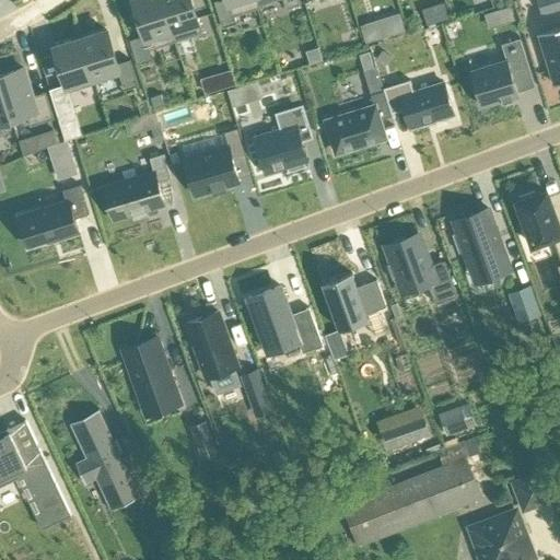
[(133,0),(146,34),(130,39),(137,63),(152,58),(150,48),(152,48),(176,39),(163,0),(133,0)]
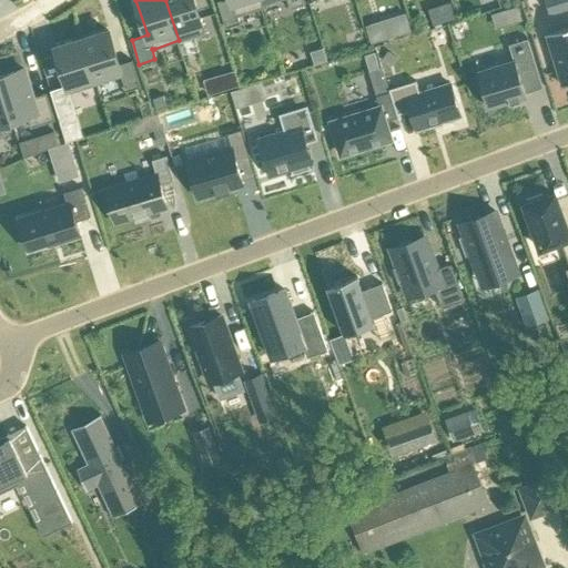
[(194,0),(165,0),(179,40),(203,32),(201,26),(203,26),(194,0)]
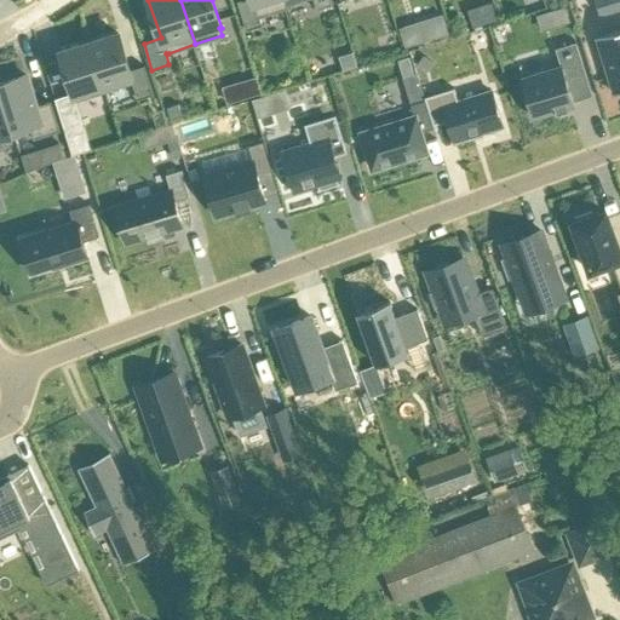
[(239,0),(237,1),(246,29),(262,24),(259,16),(287,7),(283,0),(239,0)]
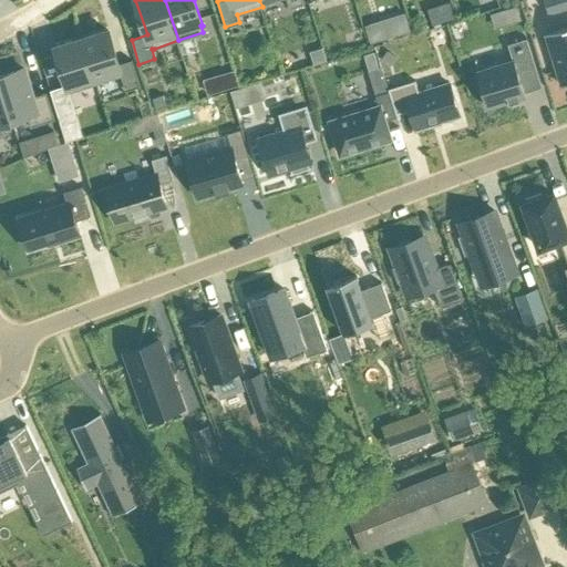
[(454,18),(450,2),(441,4),(431,19),(433,24),(454,18)]
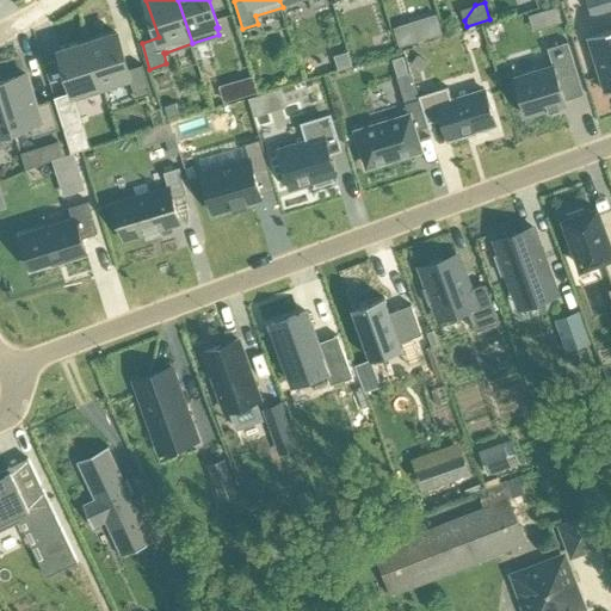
[(550,8),(555,24),(562,22),(557,6),(550,8)]
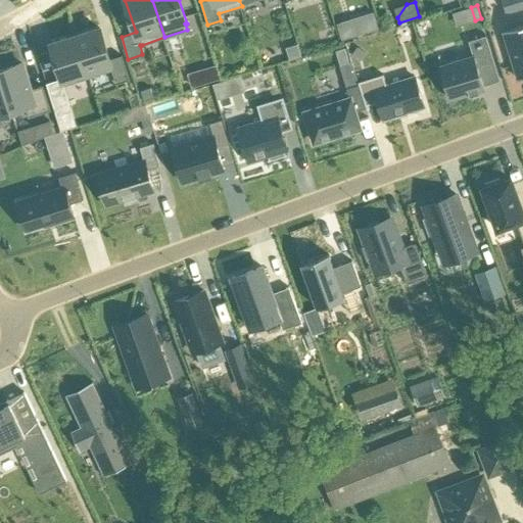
[(353,18),(341,34),(342,40),(379,28),(374,11),(353,18)]
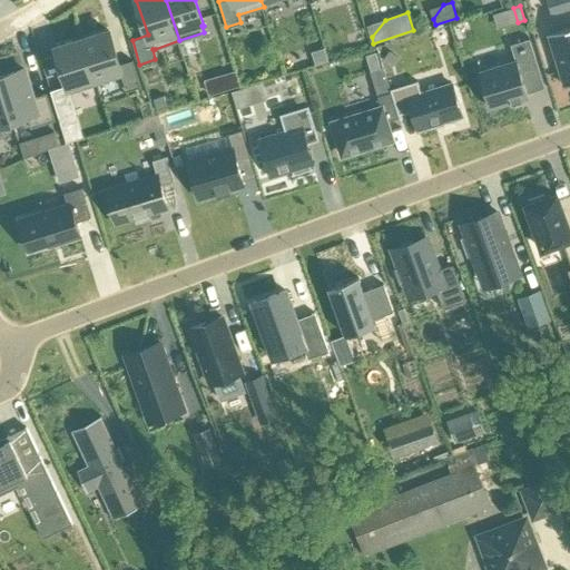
[(569,27),(549,33),(564,86),(569,84),(569,27)]
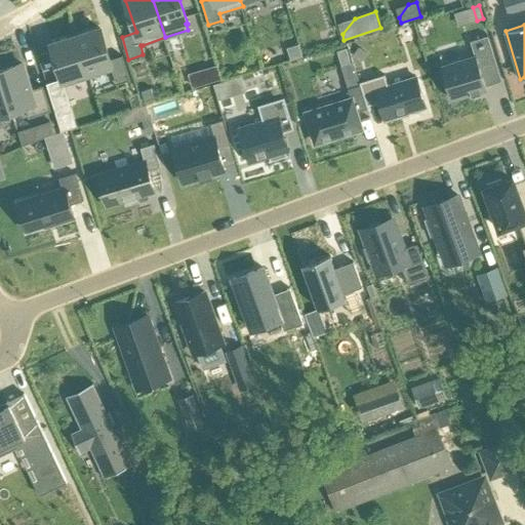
[(101,28),(76,35),(89,76),(112,68),(117,84),(130,80),(122,55),(111,59),(101,28)]
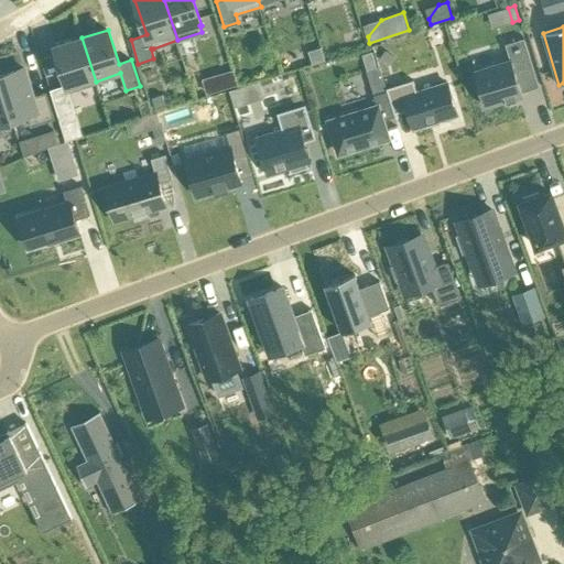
[(76,39),(55,45),(69,89),(96,82),(82,38),(76,40),(76,39)]
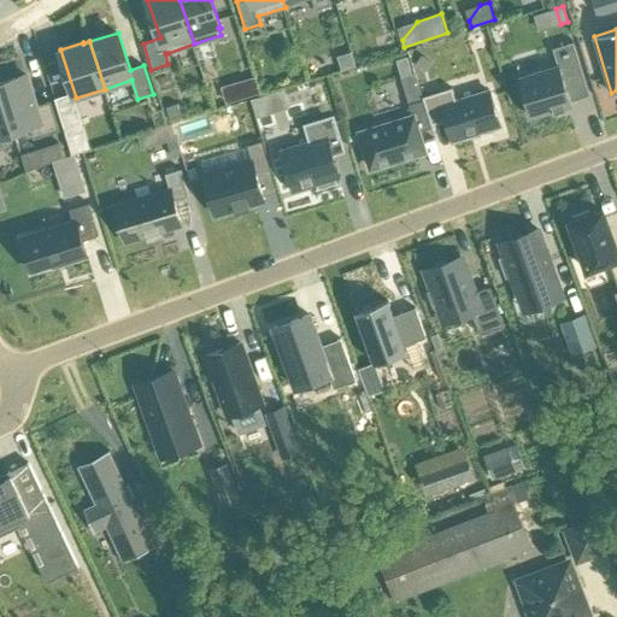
[(574,41),(553,47),(558,64),(518,76),(530,117),(573,105),(564,77),(582,71),(579,58),(574,41)]
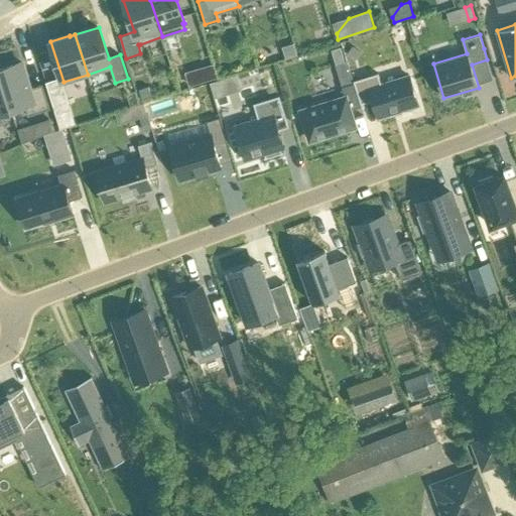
[(281,46),(280,44),(258,51),(262,66),(296,54),(293,43),(281,46)]
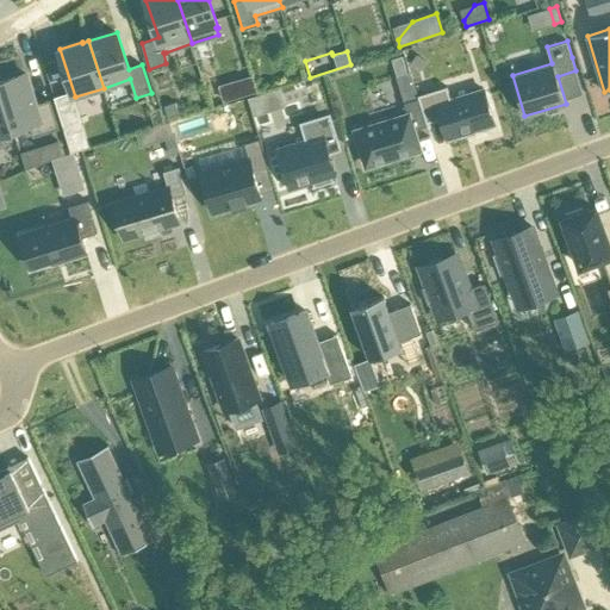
[(25,73),(0,80),(0,89),(12,129),(30,124),(33,136),(58,129),(50,100),(35,105),(25,73)]
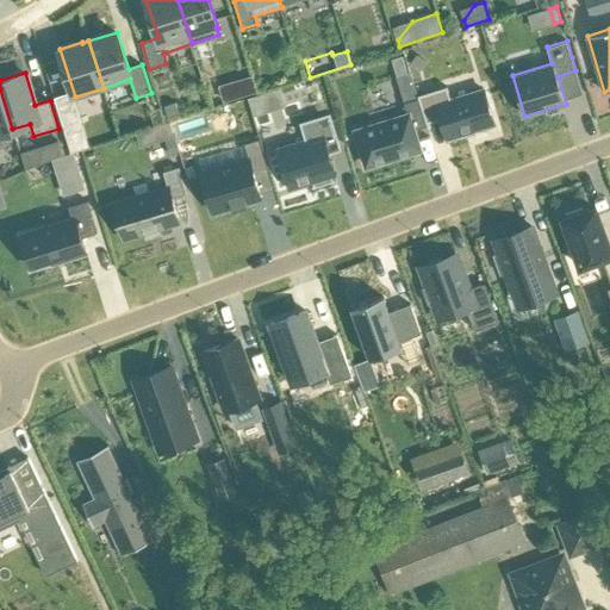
[(237,80),(242,95),(257,91),(253,75),(237,80)]
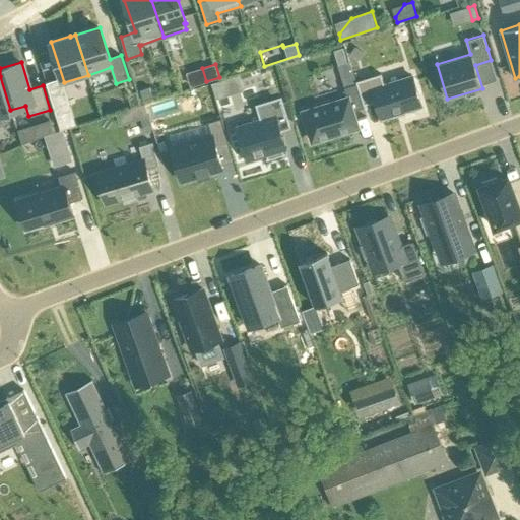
[(380,74),(356,81),(358,83),(364,104),(376,100),(382,119),(397,114),(396,112),(407,109),(408,111),(419,107),(419,105),(421,105),(412,76),(384,85),(380,74)]
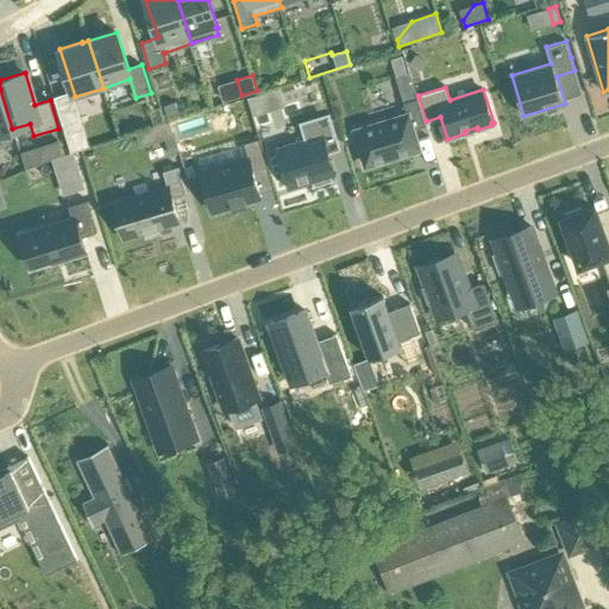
[(0,132),(12,129),(0,89),(0,132)]
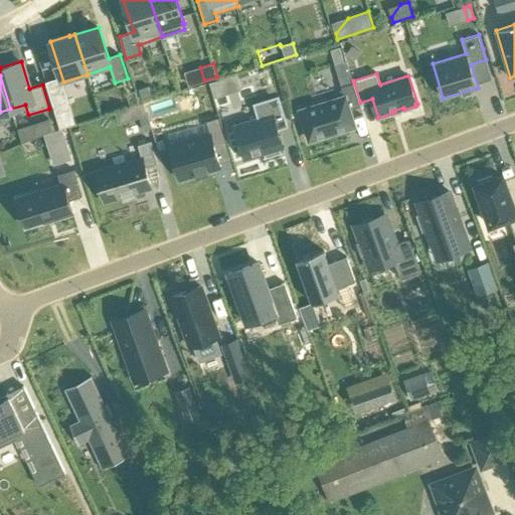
[(222,79),(209,83),(212,92),(225,88),(222,79)]
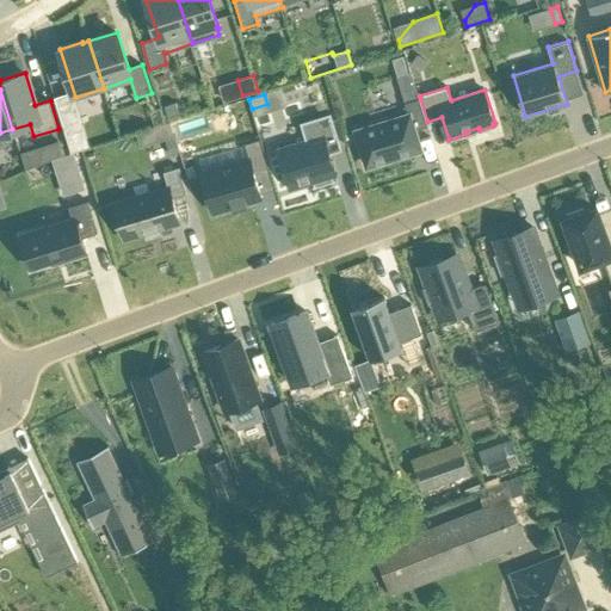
[(73,98),(56,103),(68,139),(85,134),(73,98)]
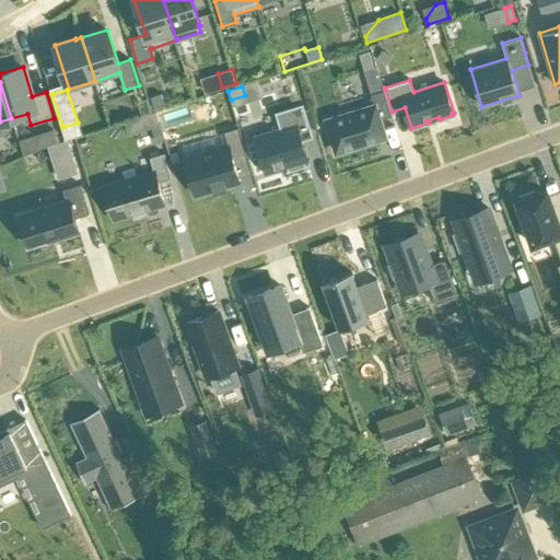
[(374,106),(326,120),(336,152),(386,136),(381,119),(393,115),(392,112),(385,90),(371,94),(374,106)]
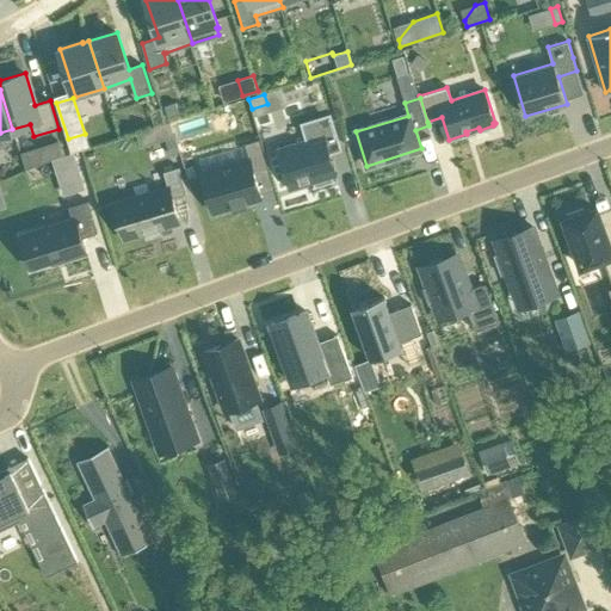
[(177,103),(165,106),(168,117),(180,113),(177,103)]
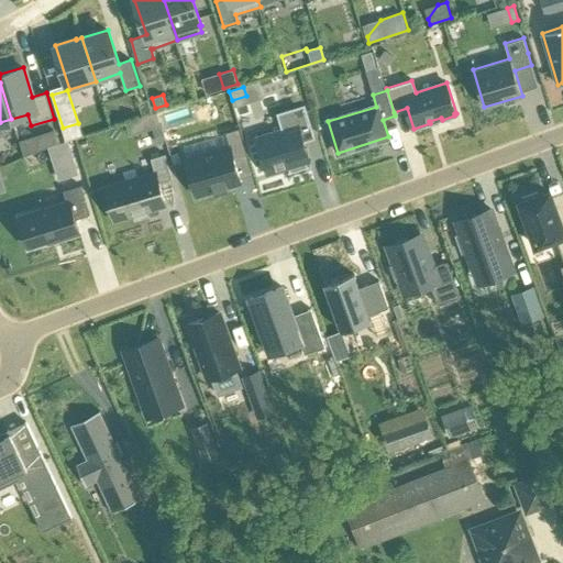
[(283,129),(257,136),(268,174),(287,168),(289,174),(308,168),(306,163),(309,162),(299,132),(301,131),(311,128),(305,106),(277,113),(283,129)]
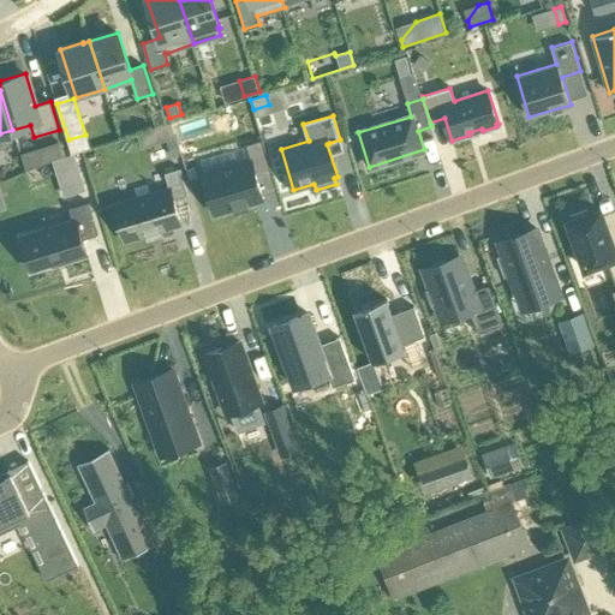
[(175,137),(171,123),(157,126),(162,141),(166,139),(175,137)]
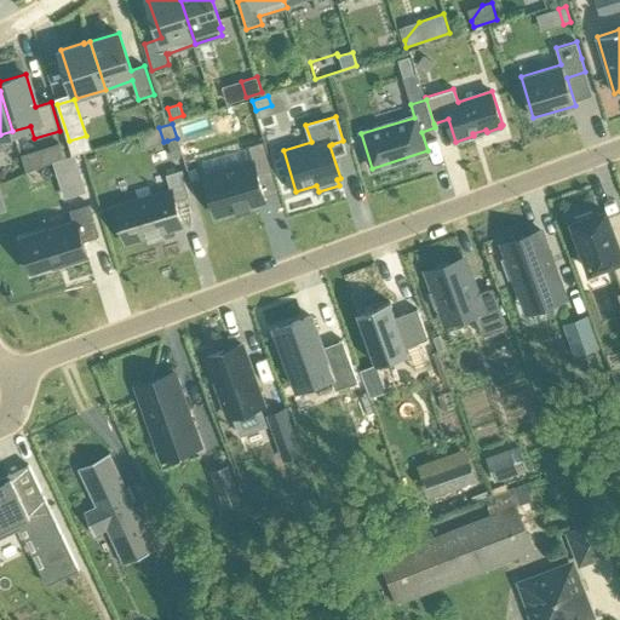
[(177,138),(167,141),(172,158),(182,154),(177,138)]
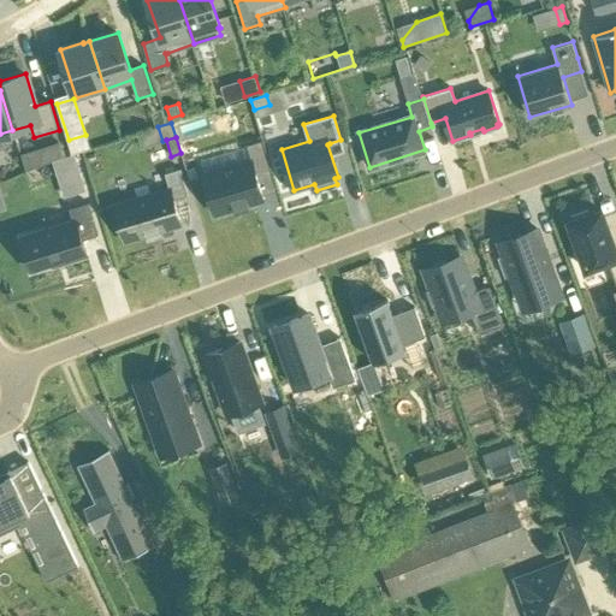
[(250,160),(202,175),(215,214),(265,199),(256,173),(270,170),(261,141),(247,144),(250,160)]
